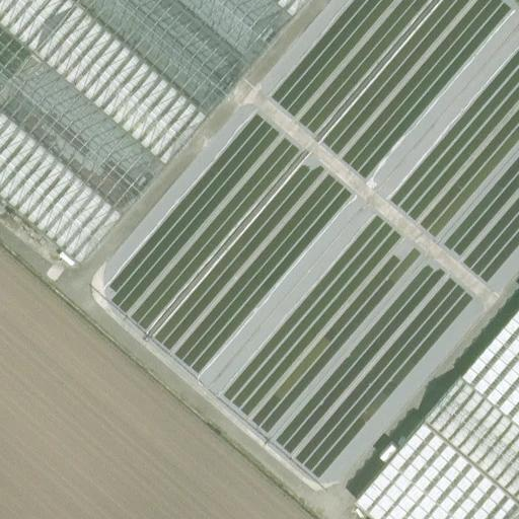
[(0,0),(0,194),(81,264),(307,0),(0,0)]
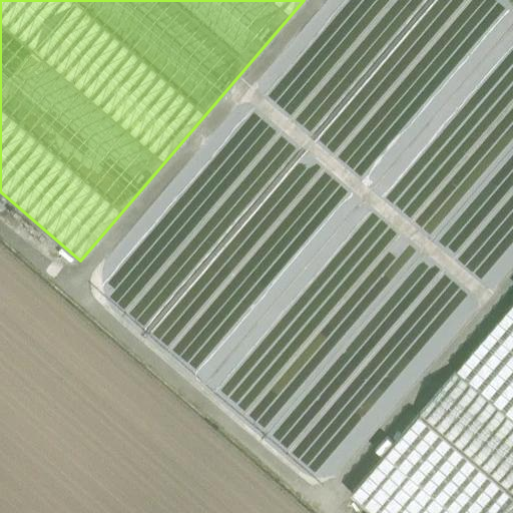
[(512,304),(456,371),(512,418),(512,304)]
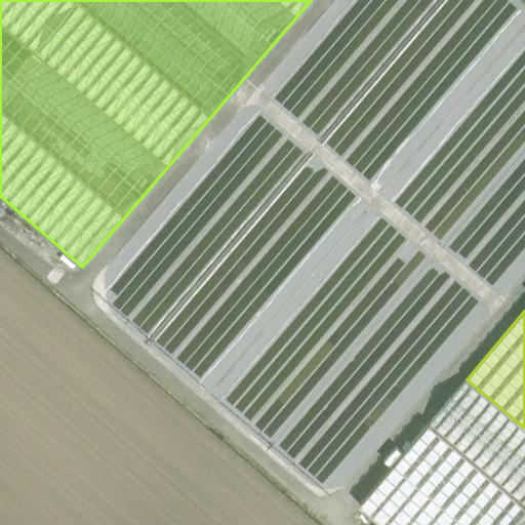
[(524,436),(463,384),(433,418),(524,496),(524,436)]
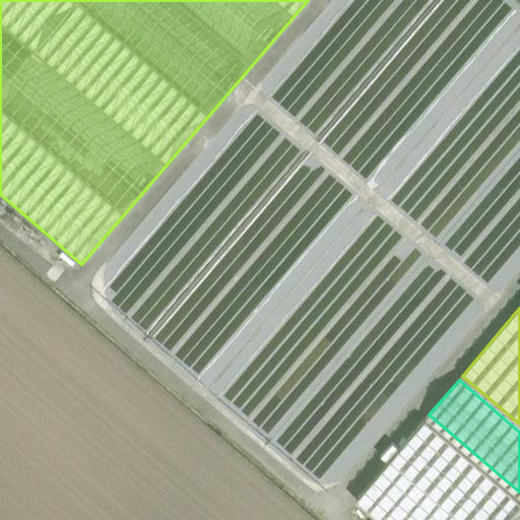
[(509,519),(519,507),(519,500),(426,419),(390,461),(459,519),(509,519)]
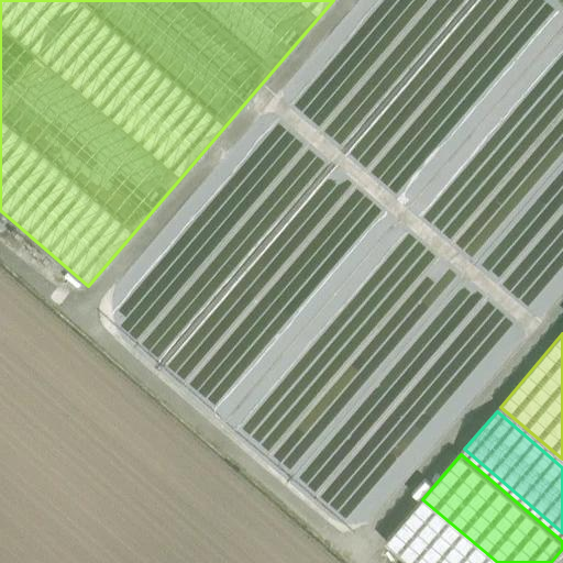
[(484,562),(417,506),(385,543),(407,562),(484,562)]
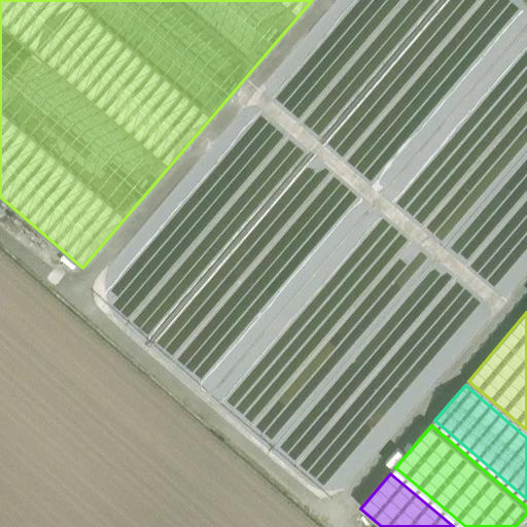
[(526,526),(526,514),(516,526),(526,526)]
